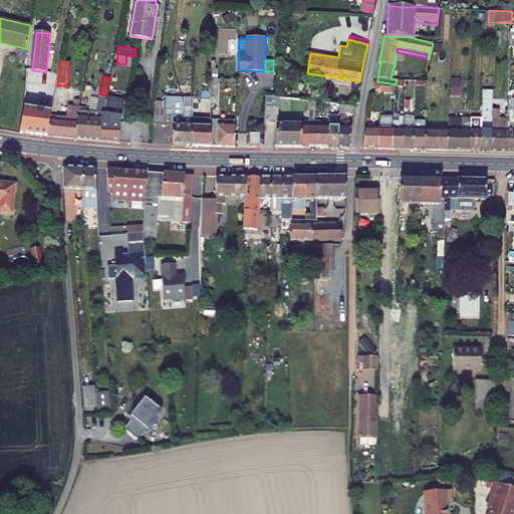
[(381,92),(393,94),(395,84),(382,82),(381,92)]
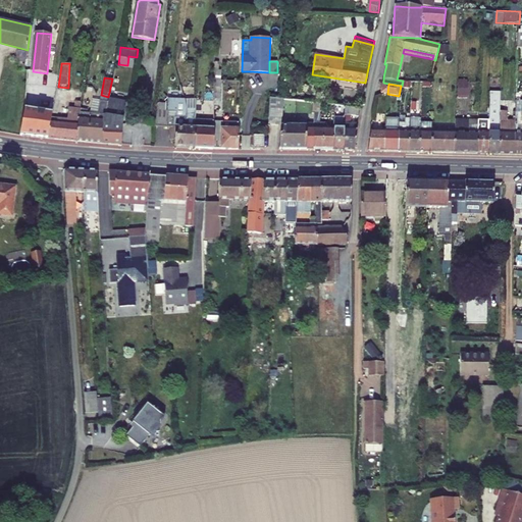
[(47,107),(46,111),(25,108),(20,135),(48,137),(51,120),(52,117),(56,98),(47,96),(45,107),(47,107)]
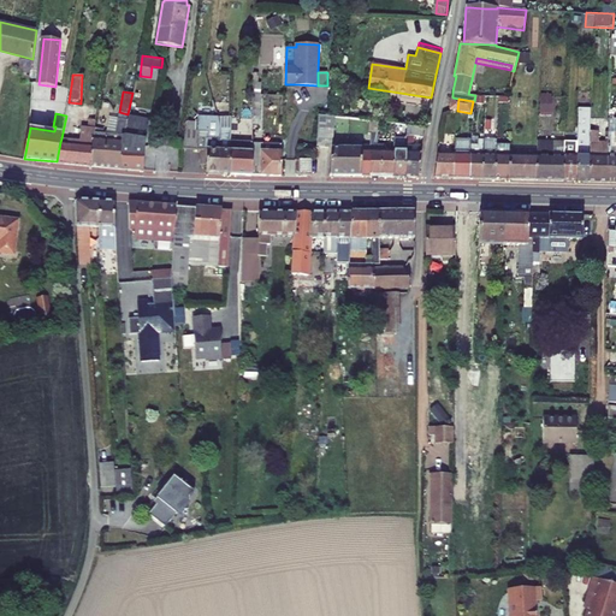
[(335,117),(319,114),(317,147),(332,148),(335,117)]
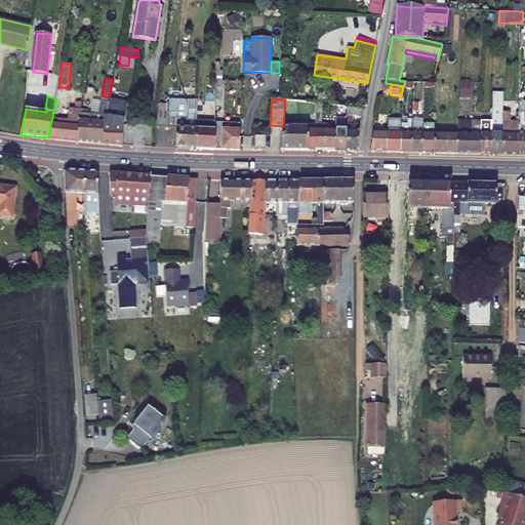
[(185,98),(187,106),(187,109),(197,110),(197,99),(185,98)]
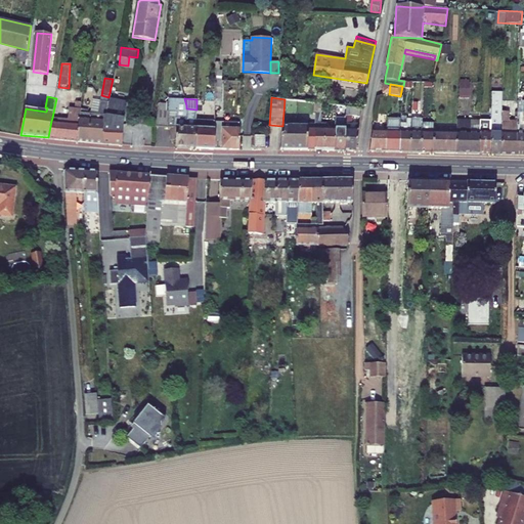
[(110,102),(107,116),(103,115),(102,142),(123,144),(123,126),(127,101),(110,99),(110,102)]
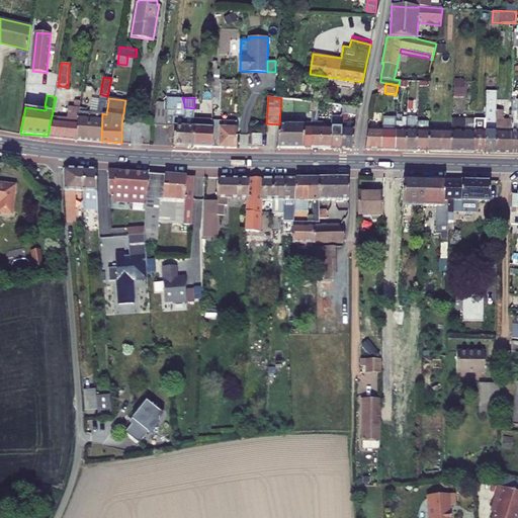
[(100,100),(97,113),(79,112),(77,139),(101,141),(102,113),(106,114),(108,101),(100,100)]
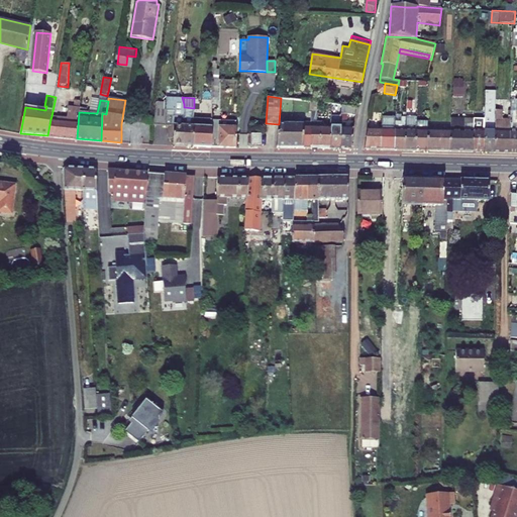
[(58,116),(57,119),(50,119),(47,135),(77,138),(79,112),(81,101),(76,101),(75,108),(62,107),(61,116),(58,116)]
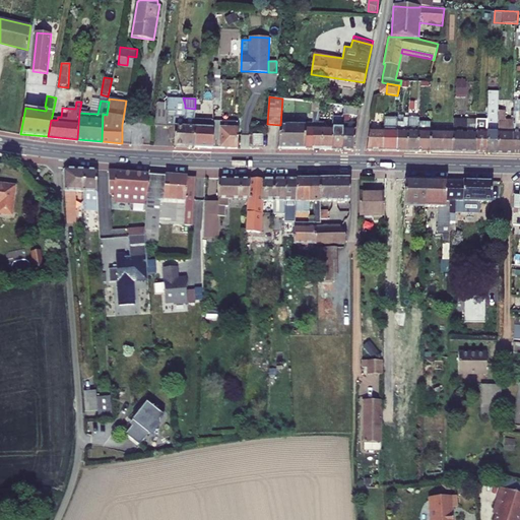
[(311,114),(313,114),(312,123),(312,149),(331,150),(332,128),(324,128),(324,123),(318,123),(318,103),(312,102),(311,114)]
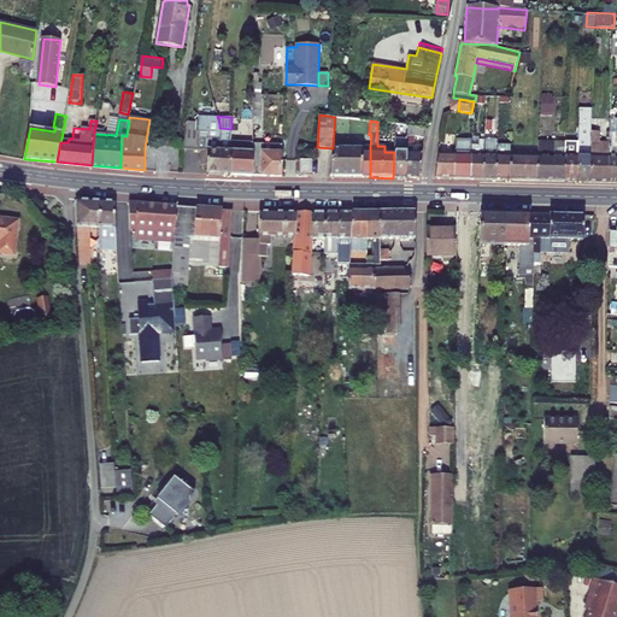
[(201,151),(201,165),(207,165),(206,174),(219,175),(219,151),(219,139),(209,137),(209,131),(199,131),(199,122),(187,122),(183,150),(201,151)]
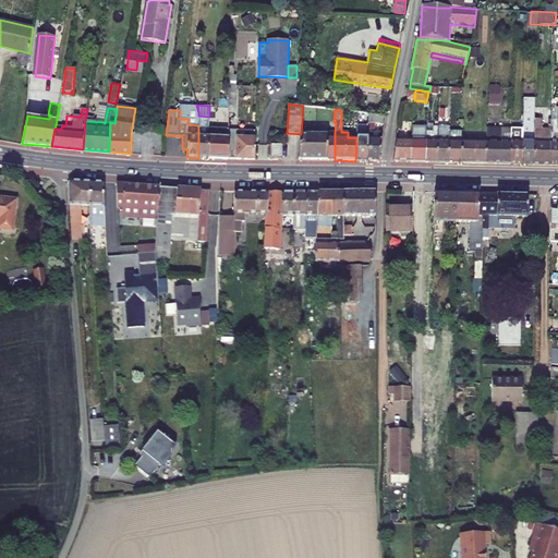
[(385,118),(368,114),(368,125),(367,161),(379,161),(385,118)]
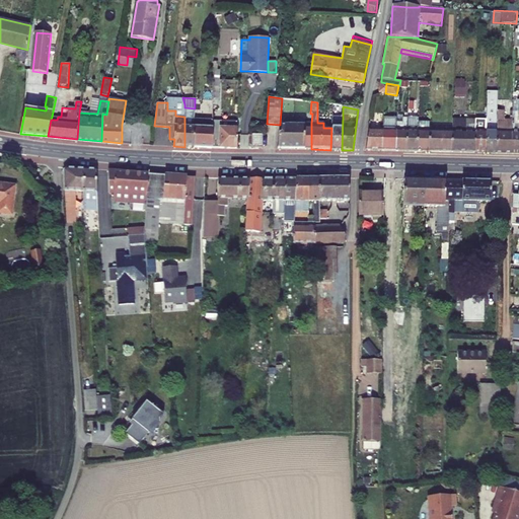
[(497,106),(487,106),(487,119),(486,153),(496,153),(497,110),(497,106)]
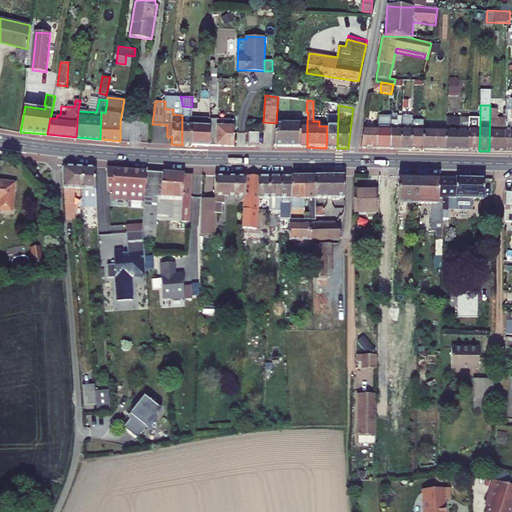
[(496,119),(497,109),(490,109),(489,151),(504,152),(505,119),(496,119)]
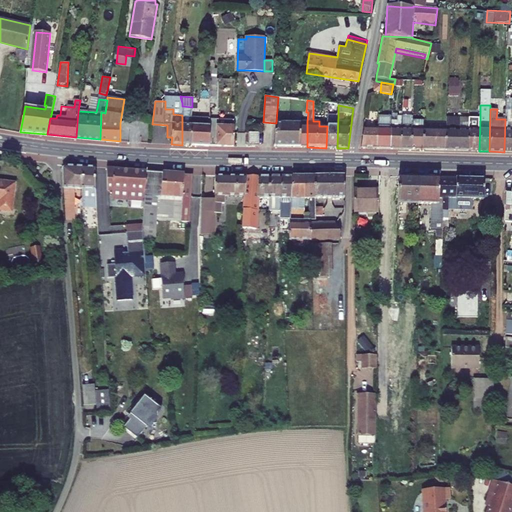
[(332,112),(328,112),(327,126),(326,148),(337,148),(338,115),(332,115),(332,112)]
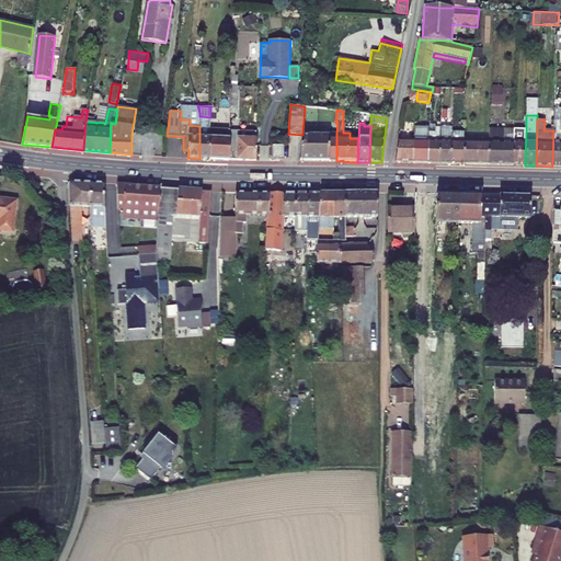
[(207,138),(207,147),(209,147),(209,159),(230,160),(230,159),(230,139),(230,130),(230,129),(210,127),(210,138),(207,138)]
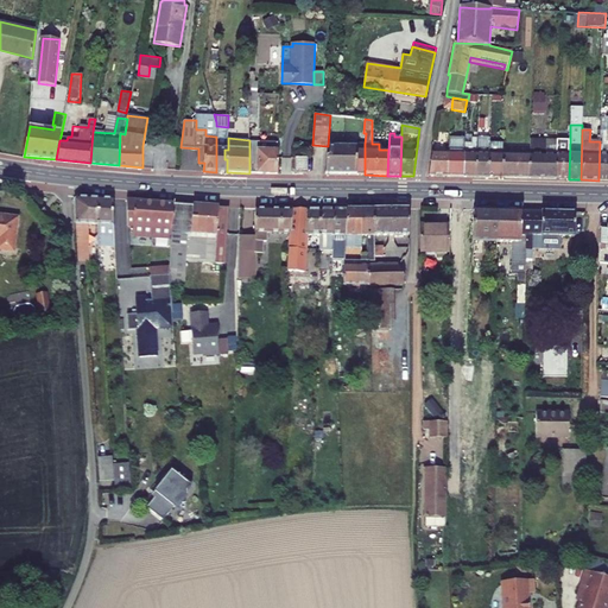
[(464,138),(449,138),(448,152),(445,177),(462,177),(463,153),(464,143),(464,138)]
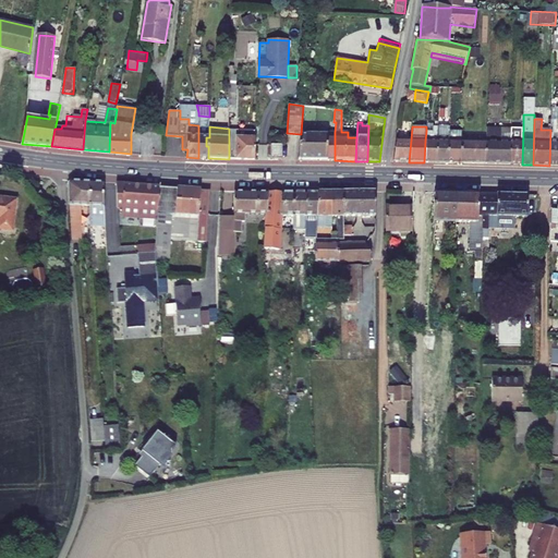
[(434,131),(426,131),(425,141),(424,162),(437,162),(437,141),(438,128),(434,128),(434,131)]
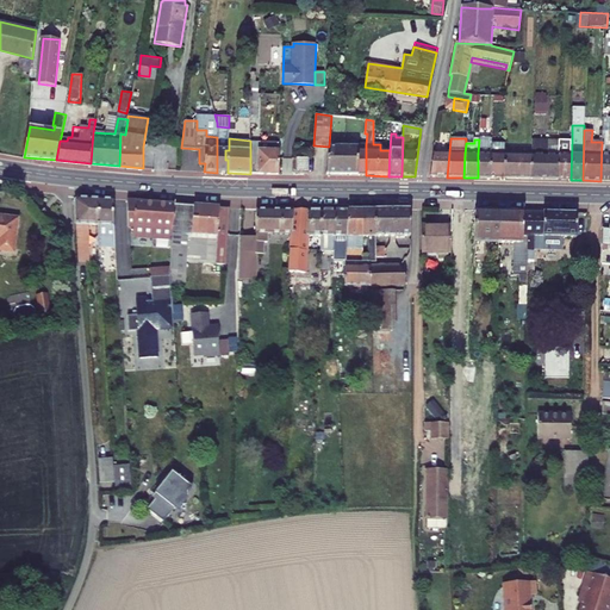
[(492,139),(479,139),(478,154),(478,178),(490,178),(491,154),(492,144),(492,139)]
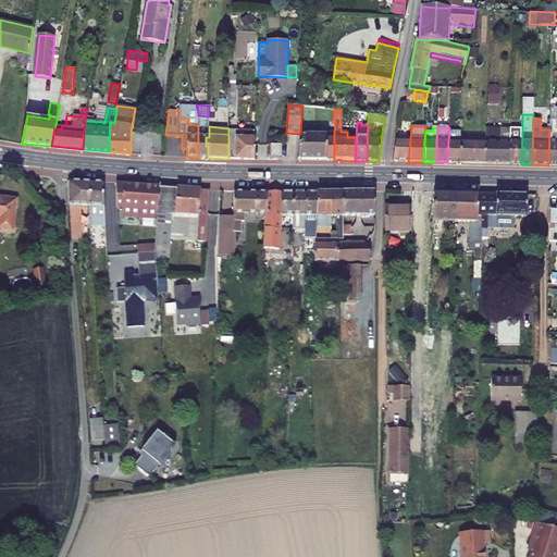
[(522,127),(510,127),(510,141),(509,164),(521,164),(522,127)]
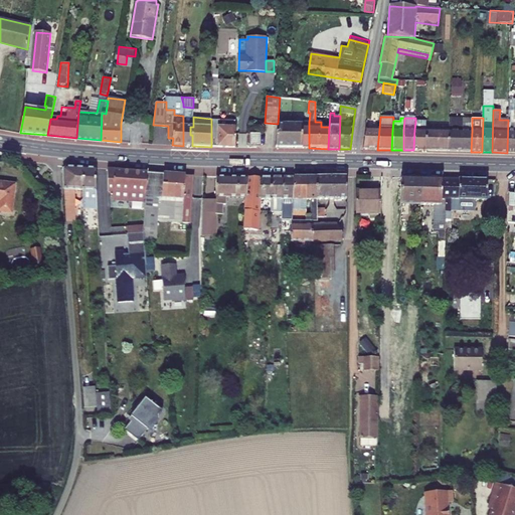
[(211,120),(211,128),(211,146),(218,146),(235,146),(235,128),(235,120),(211,120)]
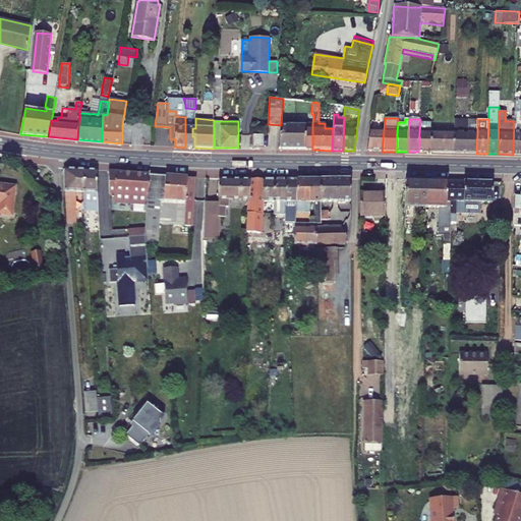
[(467,122),(454,121),(454,131),(453,153),(476,154),(477,132),(466,131),(467,122)]
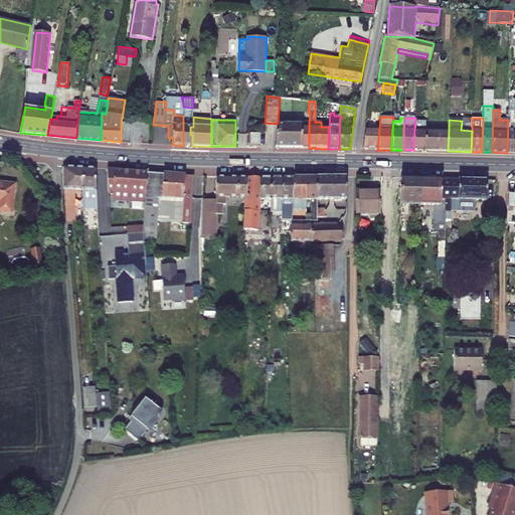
[(301,123),(278,124),(276,147),(303,148),(309,148),(309,122),(301,122),(301,123)]
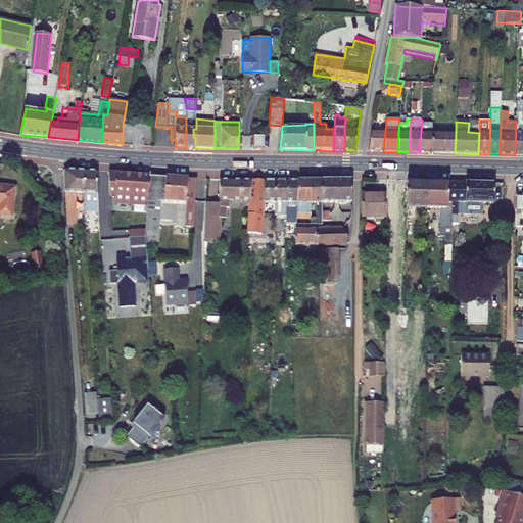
[(432,124),(422,124),(421,132),(420,152),(431,152),(432,132),(432,124)]
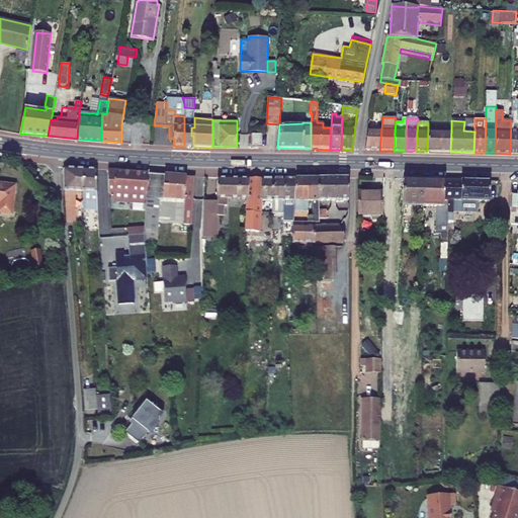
[(191,127),(184,126),(184,147),(193,147),(193,136),(191,136),(191,127)]
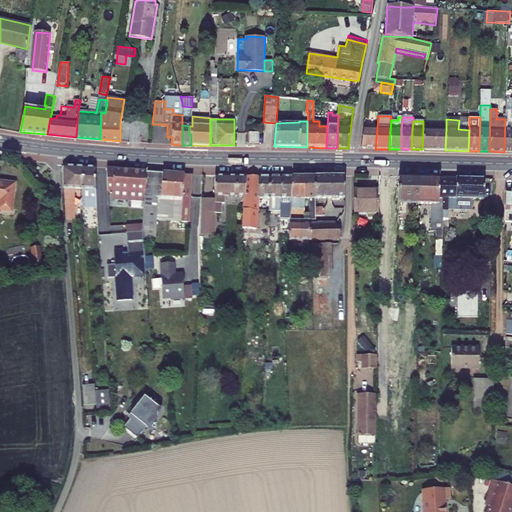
[(375,149),(377,128),(363,128),(361,148),(375,149)]
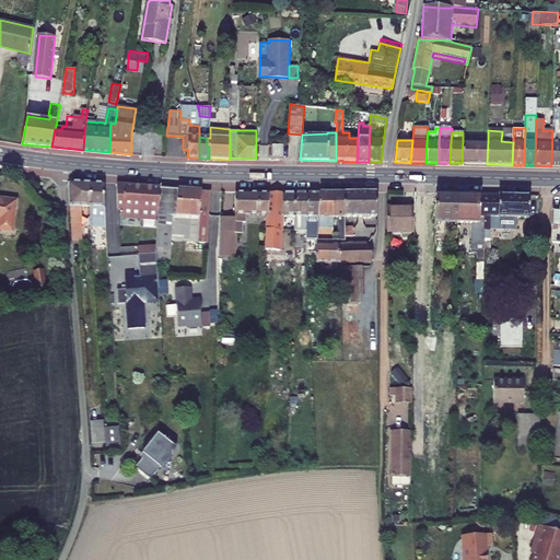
[(487,164),(488,141),(463,141),(462,163),(487,164)]
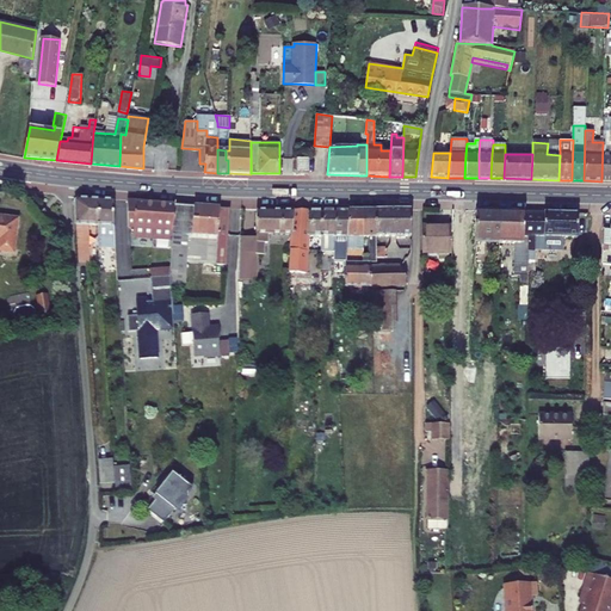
[(309,174),(309,159),(297,159),(297,174),(309,174)]
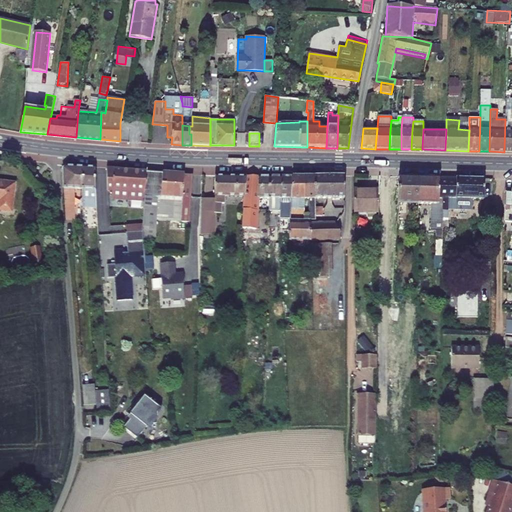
[(75,220),(75,189),(82,190),(83,167),(66,166),(63,169),(66,220),(75,220)]
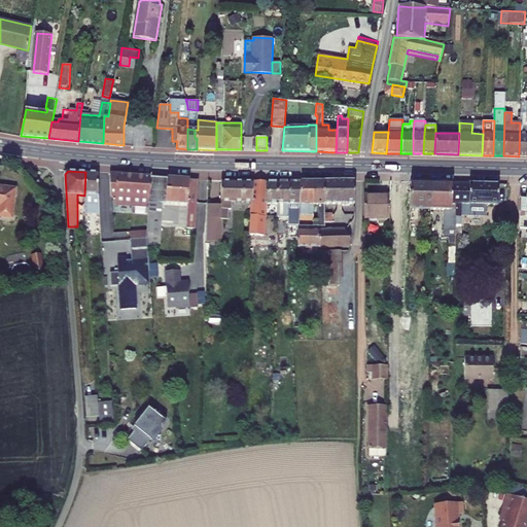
[(85,214),(101,214),(99,195),(98,173),(85,172),(84,196),(85,214)]
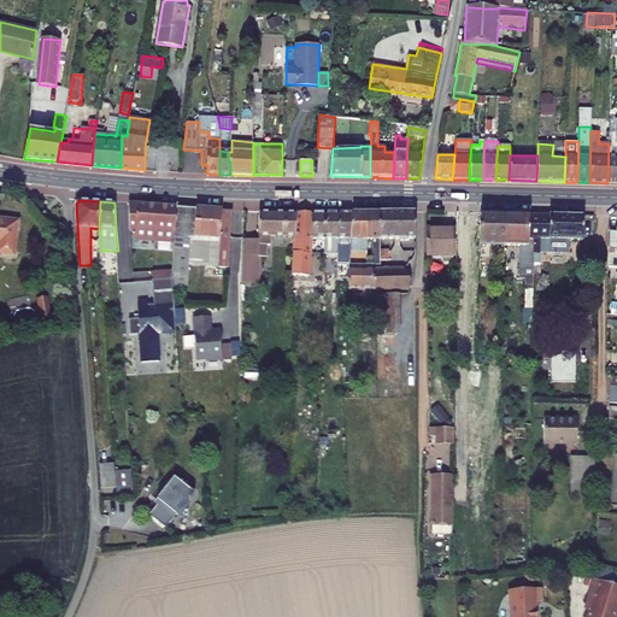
[(175,242),(177,206),(136,204),(135,240),(175,242)]
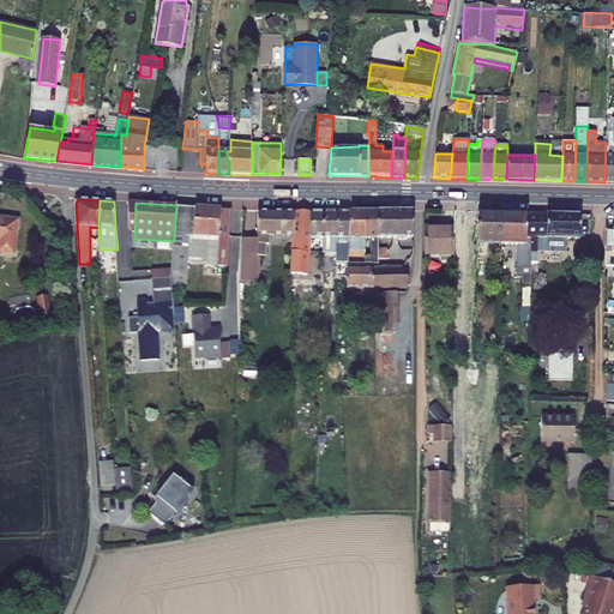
[(192,206),(176,205),(174,241),(173,270),(172,272),(173,278),(173,287),(186,288),(188,264),(188,257),(190,235),(192,206)]
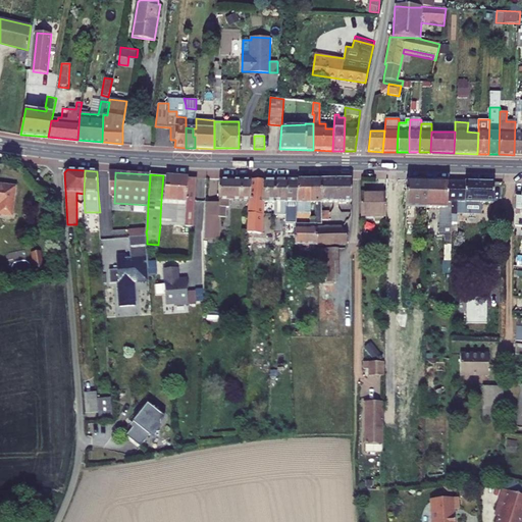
[(188,177),(163,175),(161,200),(160,218),(172,219),(171,224),(194,226),(197,178),(188,177)]
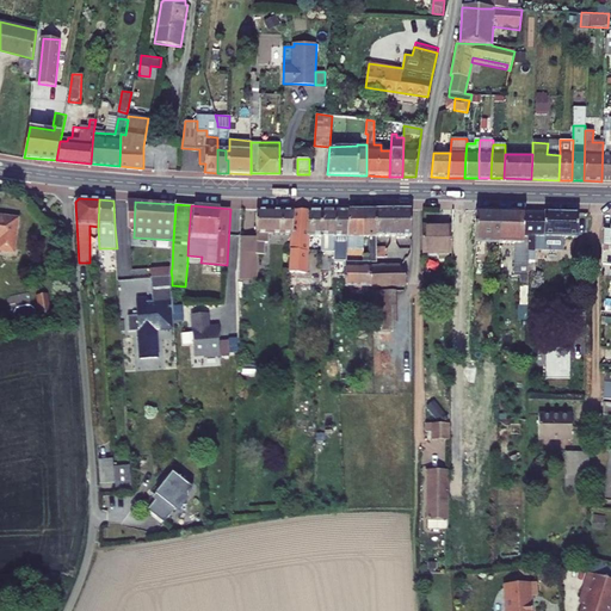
[(267,242),(269,234),(292,235),(294,210),(257,209),(255,238),(241,238),(240,254),(239,273),(238,281),(257,281),(257,254),(264,254),(264,242),(267,242)]
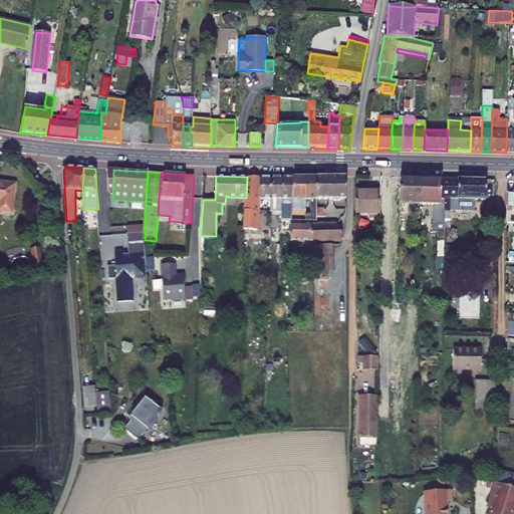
[(259,212),(263,212),(270,212),(270,177),(247,177),(246,198),(245,210),(244,229),(245,243),(257,244),(258,230),(259,212)]
